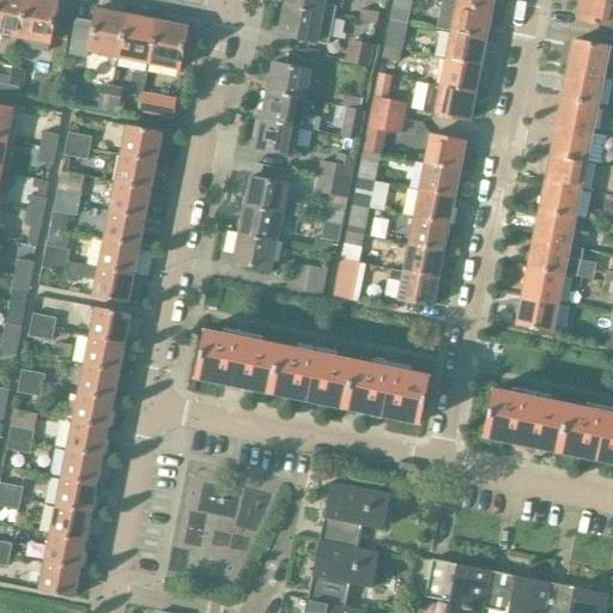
[(0,0),(0,34),(18,37),(25,0),(0,0)]
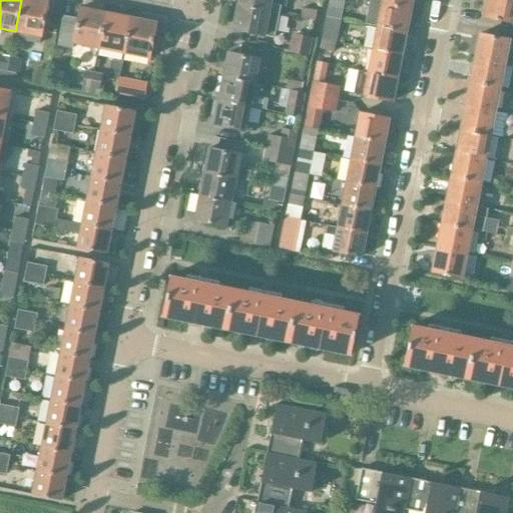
[(48,2),(35,0),(21,0),(15,31),(14,38),(40,43),(48,2)]
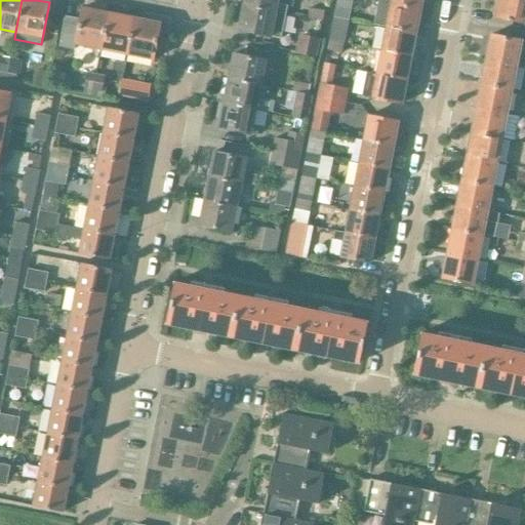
[(243,0),(242,5),(276,11),(277,0),(243,0)]
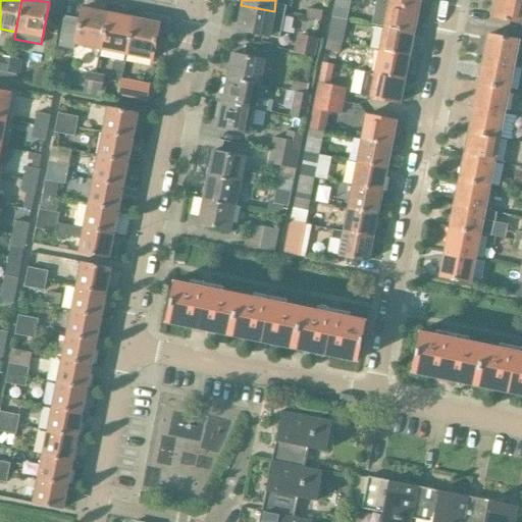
[(418,0),(375,0),(375,1),(417,9),(418,0)]
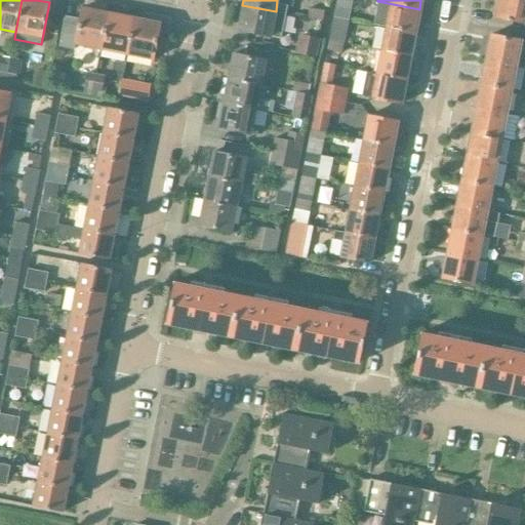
[(524,23),(524,0),(496,0),(493,16),(524,23)]
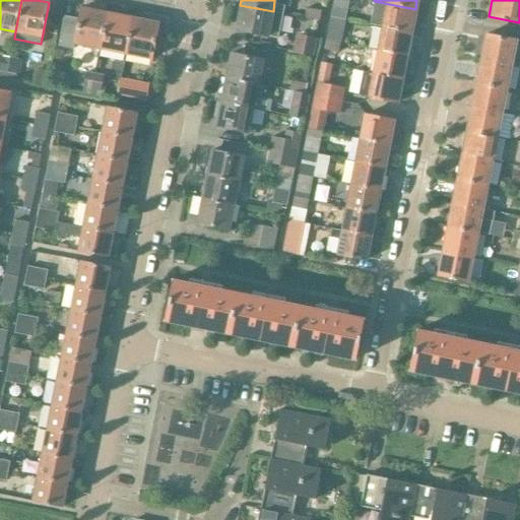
[(415,9),(374,1),(370,24),(382,26),(410,33),(415,9)]
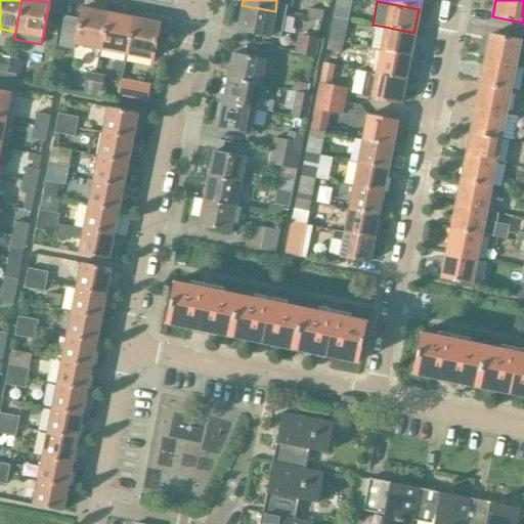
[(285,13),(275,11),(242,5),(236,30),(279,39),(285,13)]
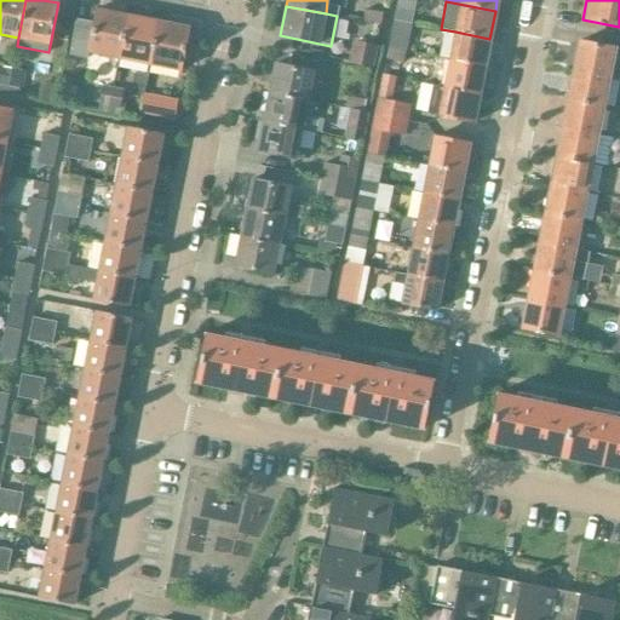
[(90,52),(120,57),(128,16),(96,10),(93,24),(78,21),(70,55),(89,58),(90,52)]
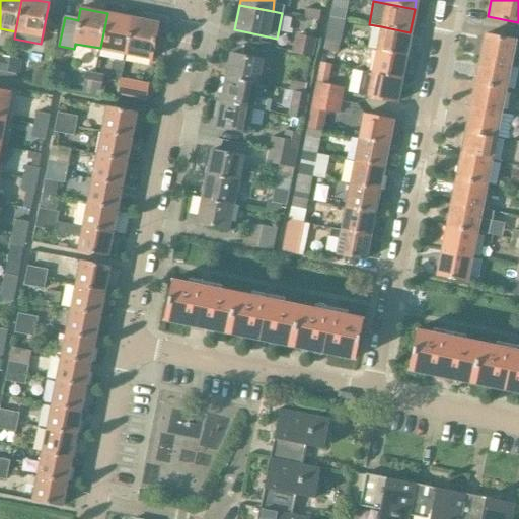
[(303,17),(318,20),(319,11),(305,8),(303,17)]
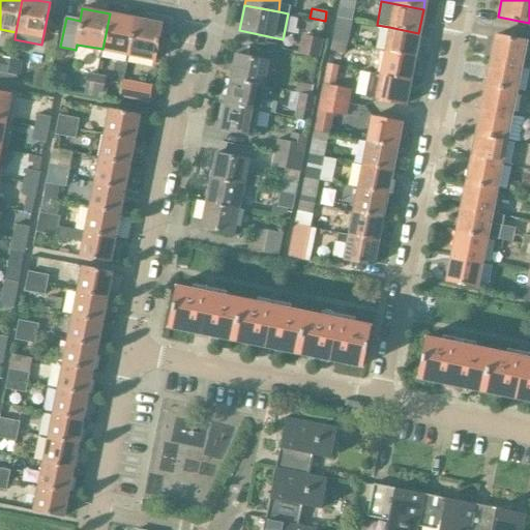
[(135,19),(110,13),(102,49),(128,54),(135,19)]
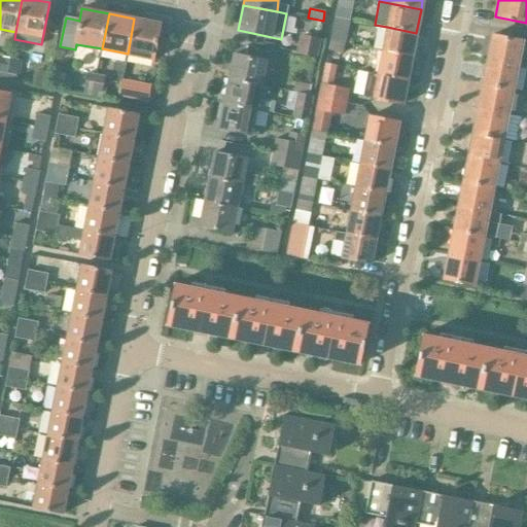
[(335,16),(332,27),(348,30),(350,20),(335,16)]
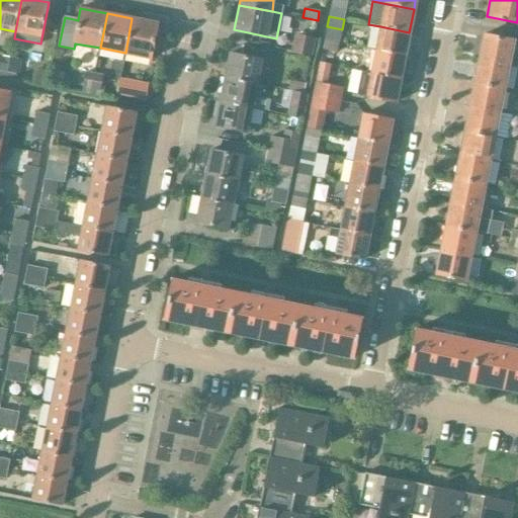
[(132,18),(125,53),(151,58),(158,23),(132,18)]
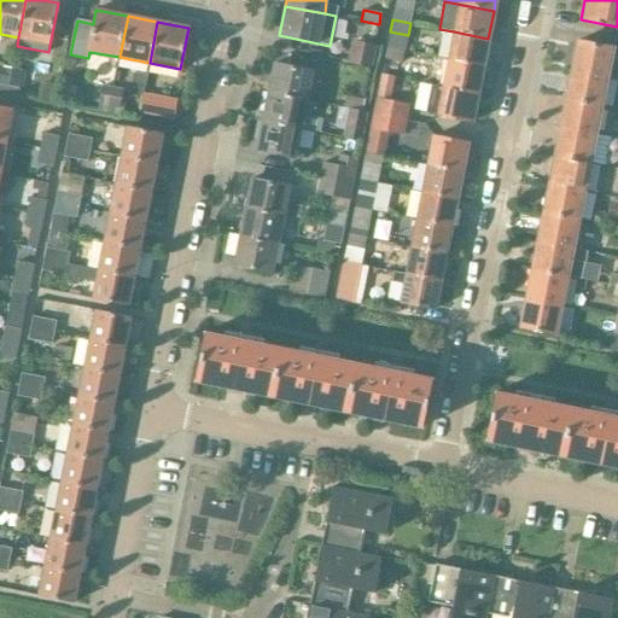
[(454,31),(448,59),(483,66),(488,39),(454,31)]
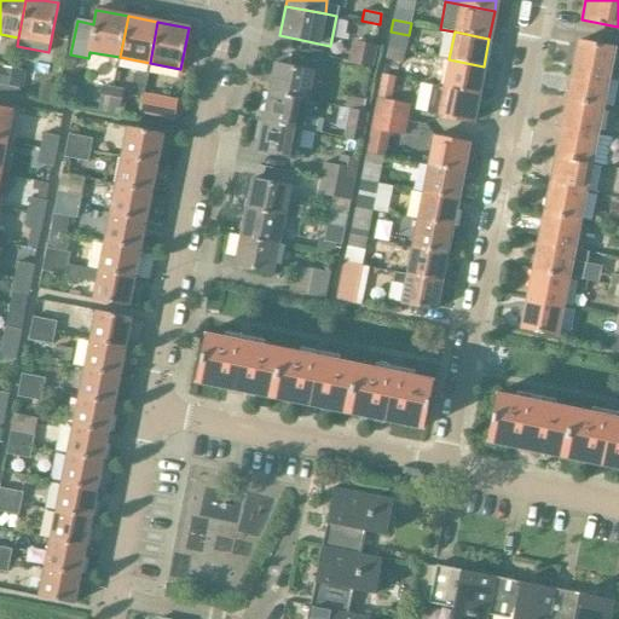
[(576,50),(571,71),(609,79),(618,80),(618,67),(612,65),(615,50),(577,42),(576,50)]
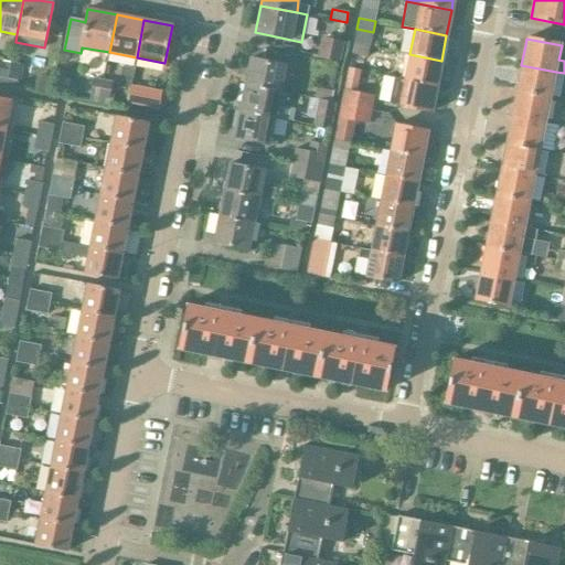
[(323,40),(320,56),(337,60),(339,59),(341,50),(342,43),(323,40)]
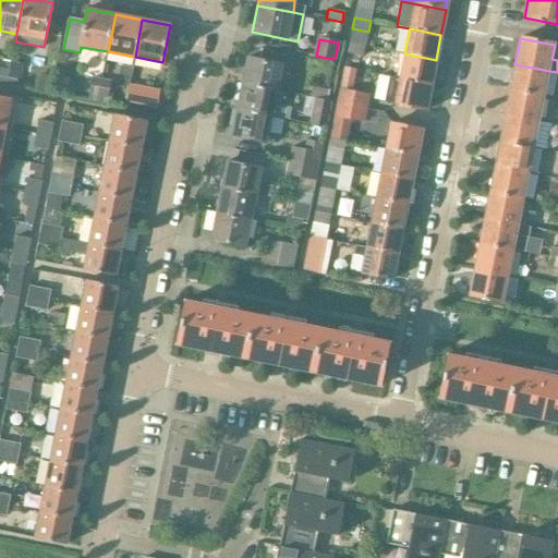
[(365,46),(349,43),(347,52),(363,56),(365,46)]
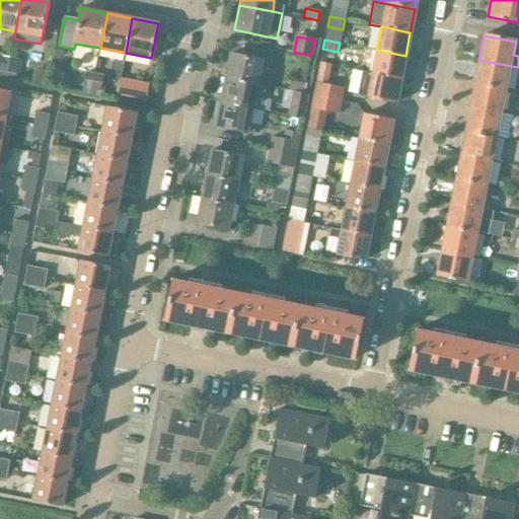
[(400,79),(405,56),(376,50),(371,73),(400,79)]
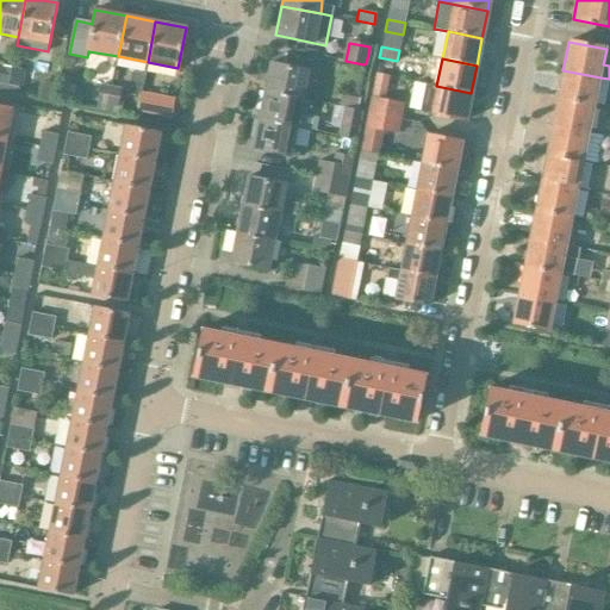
[(0,82),(10,85),(13,67),(0,63),(0,82)]
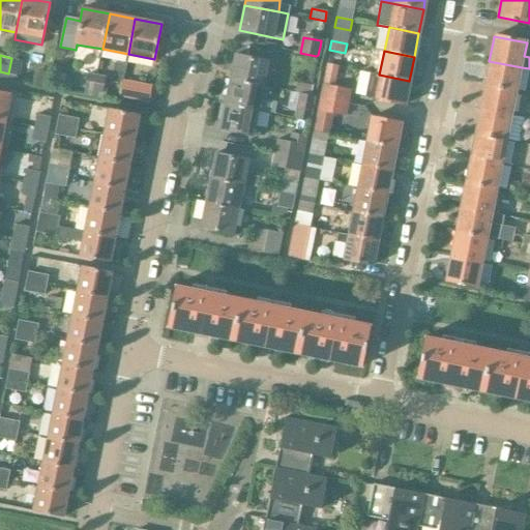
[(230,80),(263,86),(268,61),(235,55),(230,80)]
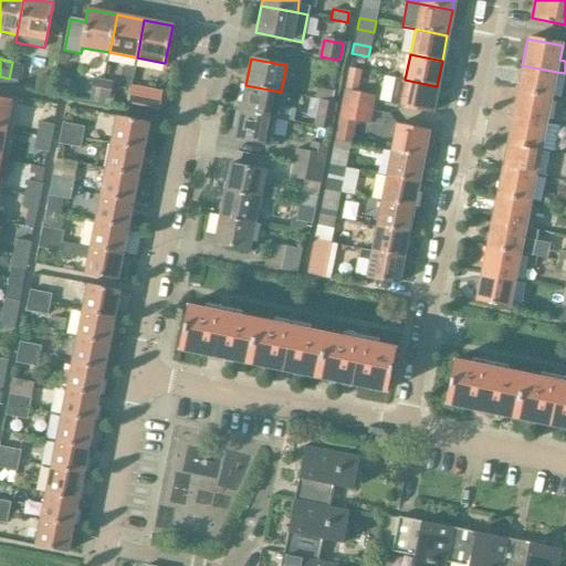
[(12,62),(9,79),(18,81),(21,64),(12,62)]
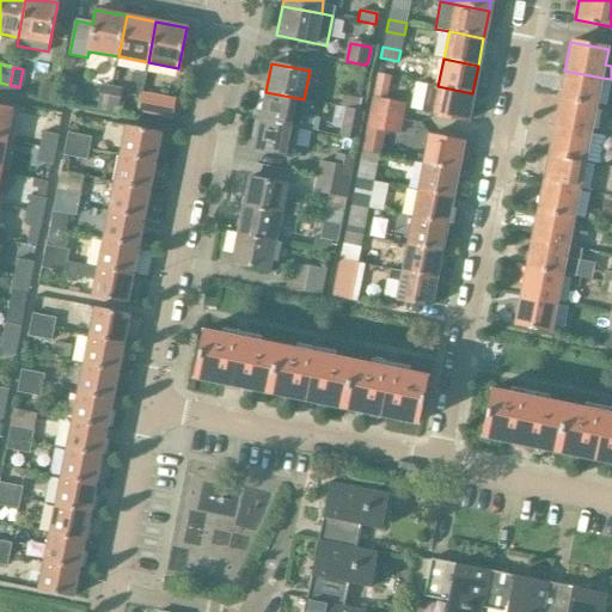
[(603,78),(564,71),(560,98),(597,106),(603,78)]
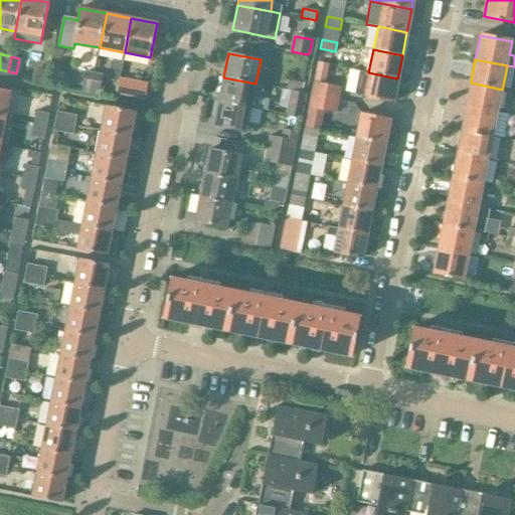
[(318,62),(314,82),(322,83),(326,64),(318,62)]
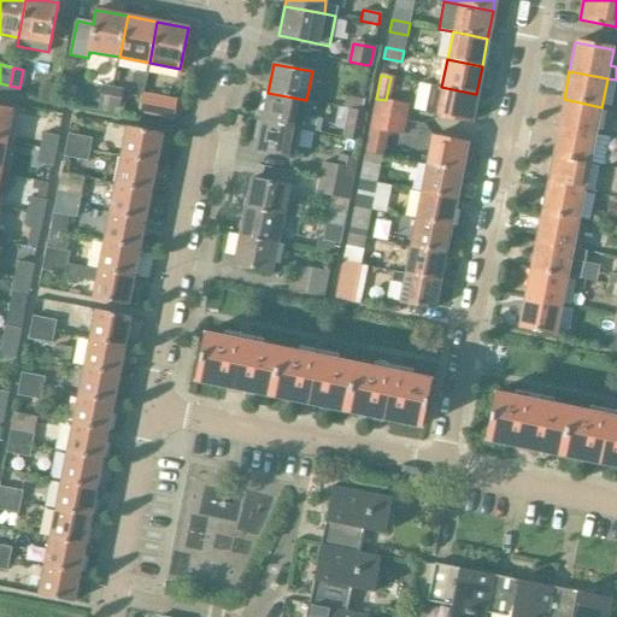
[(92,110),(109,113),(113,88),(97,84),(92,110)]
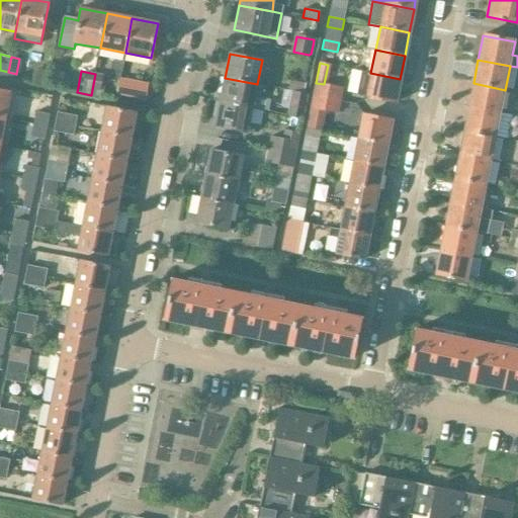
[(400,79),(370,73),(361,71),(356,94),(396,102),(400,79)]
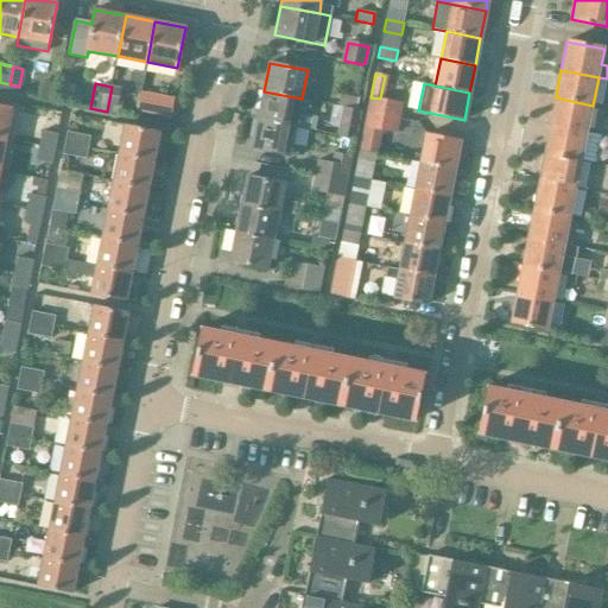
[(112,87),(107,112),(120,114),(122,101),(119,100),(121,88),(112,87)]
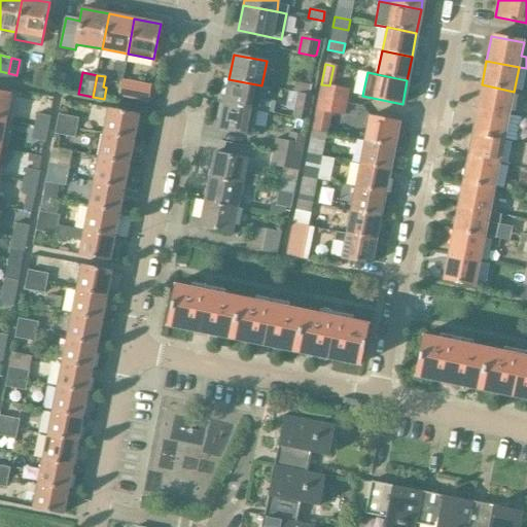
[(152,85),(123,79),(119,95),(149,100),(152,85)]
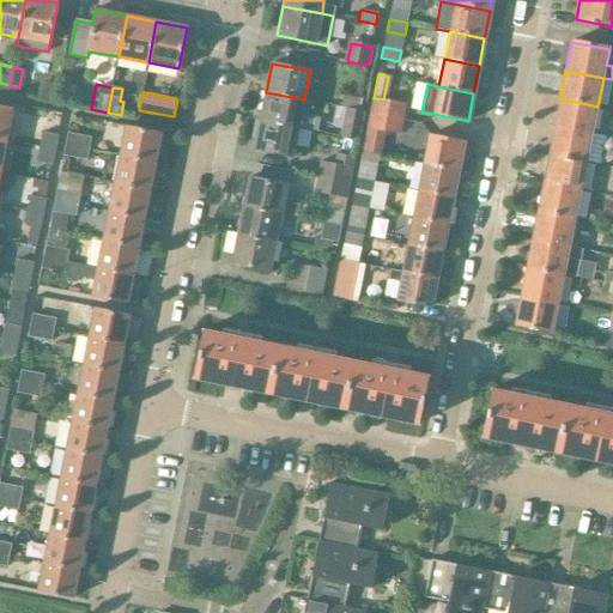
[(260,120),(298,127),(317,131),(320,119),(305,116),(305,120),(301,119),(304,99),(266,92),(260,120)]
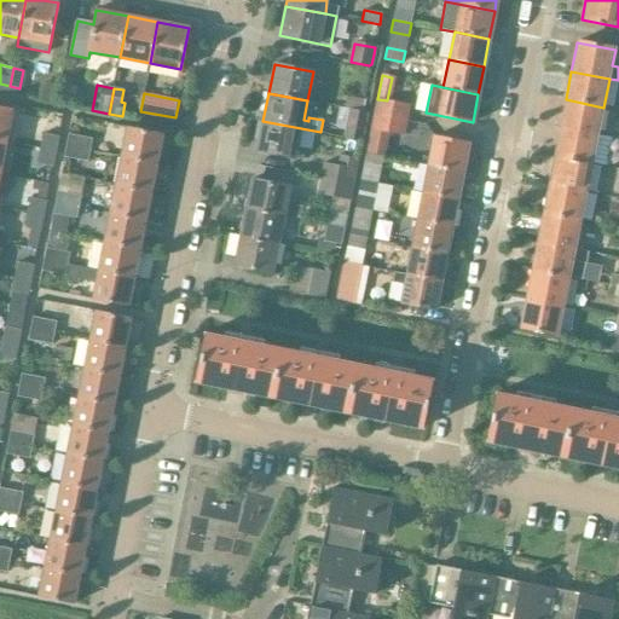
[(347,97),(345,109),(348,109),(363,111),(365,100),(347,97)]
